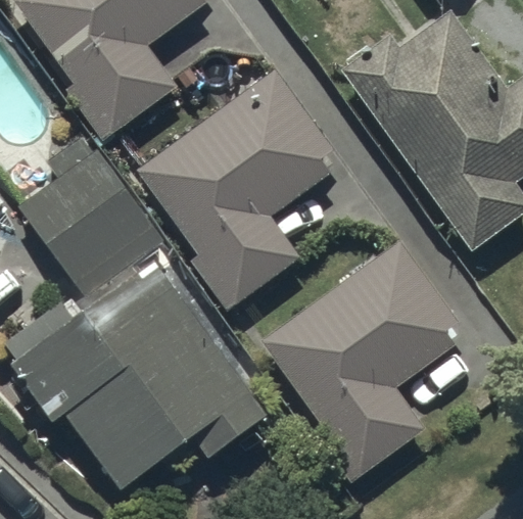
[(64,90),(102,141),(177,86),(147,45),(205,1),(204,0),(12,0),(74,83),(64,90)]
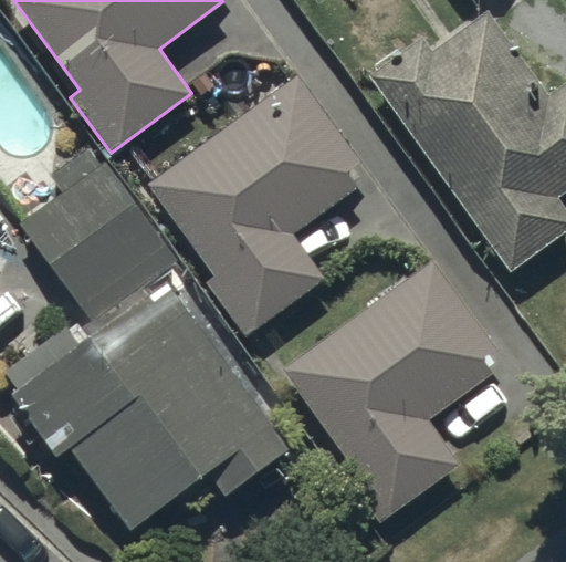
[(368,75),(510,272),(565,230),(565,210),(556,198),(565,190),(565,82),(547,95),(486,11),(431,51),(421,38),(368,75)]
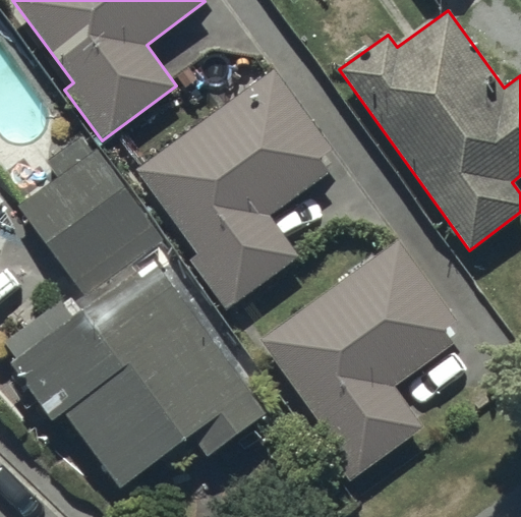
[(225,311),(300,257),(270,216),(329,172),(320,159),(331,151),(272,70),(134,170),(196,255),(188,261),(225,311)]
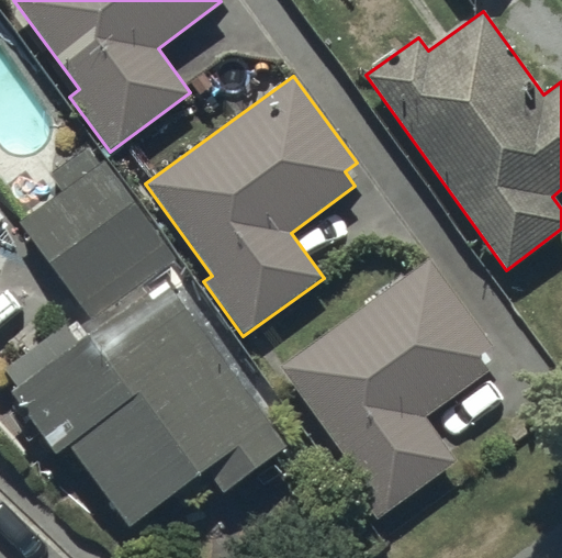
[(60,191),(19,222),(92,321),(176,260),(102,159),(98,163),(87,148),(49,176),(60,191)]
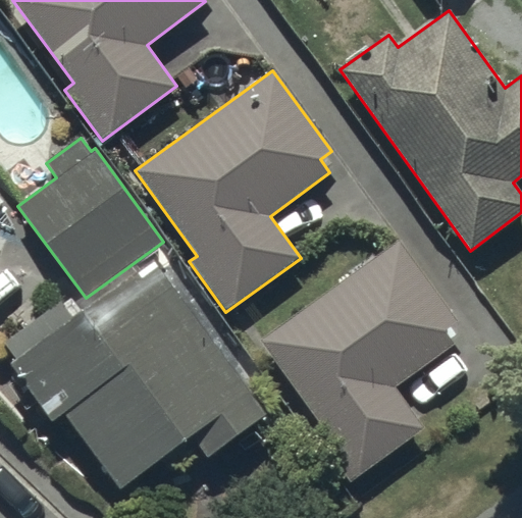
[(314,434),(350,483),(425,429),(395,386),(453,345),(444,332),(457,323),(398,243),(260,342),(323,428),(314,434)]
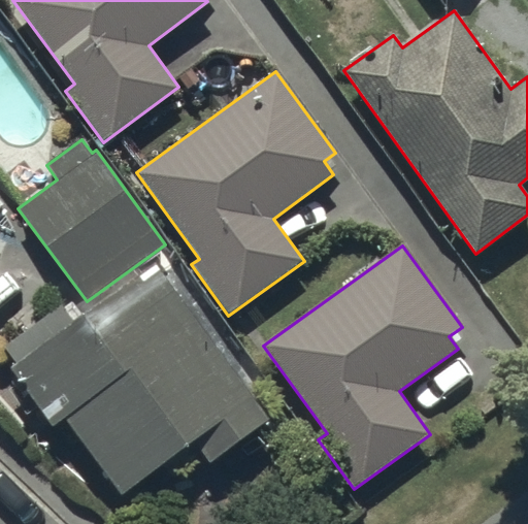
[(269,419),(154,262),(84,315),(71,297),(3,347),(15,363),(9,367),(53,426),(64,418),(120,493),(192,440),(209,463),(269,419)]
